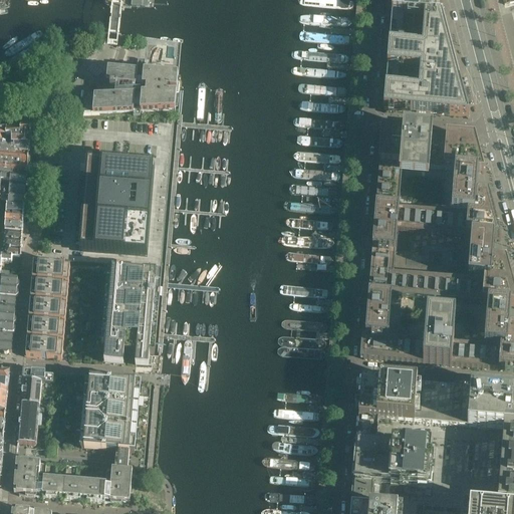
[(0,0),(0,9),(8,9),(9,8),(10,7),(11,6),(11,4),(11,3),(10,2),(8,1),(7,0),(0,0)]
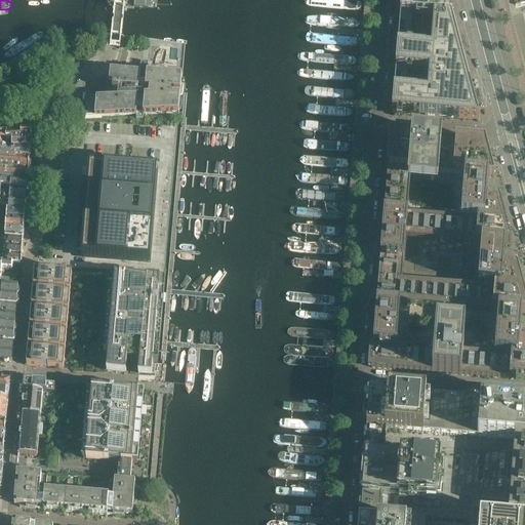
[(308,7),(358,11),(359,11),(360,11),(360,10),(361,9),(362,8),(362,7),(362,6),(362,5),(362,4),(361,3),(360,2),(359,2),(337,0),(304,0),(305,0),(304,1),(304,2),(304,3),(304,4),(305,5),(306,6),(307,7),(308,7)]
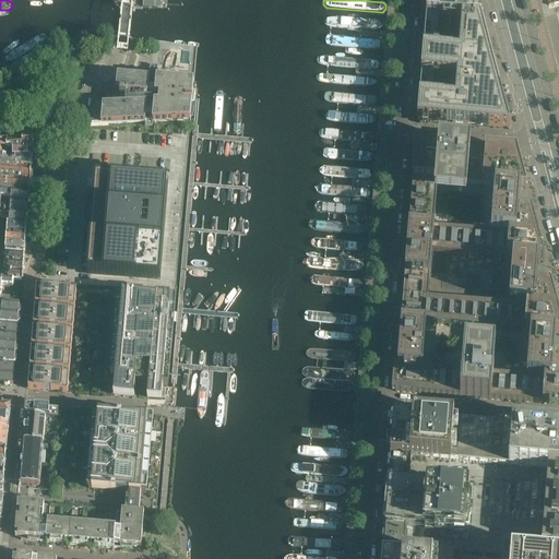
[(482,20),(476,0),(427,0),(426,15),(439,16),(461,18),(482,20)]
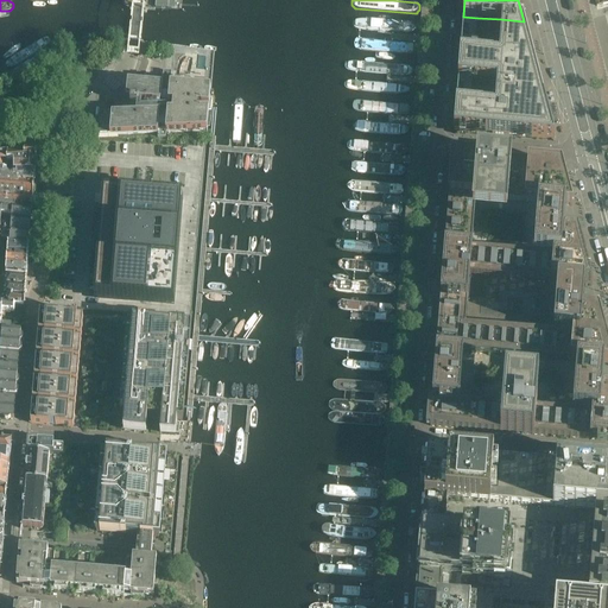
[(555,140),(524,21),(501,19),(477,18),(463,17),(461,54),(458,80),(456,106),(454,132),(555,140)]
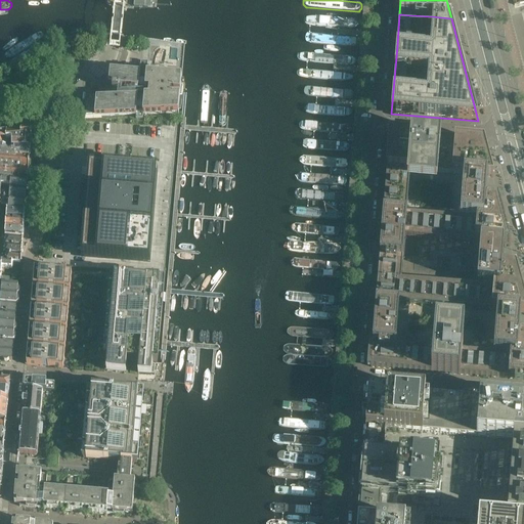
[(310,27),(311,27),(354,29),(355,29),(356,29),(357,28),(358,27),(359,27),(360,26),(360,25),(360,24),(359,23),(358,22),(357,22),(357,20),(356,20),(355,19),(354,19),(311,17),(310,17),(309,17),(308,18),(307,18),(307,19),(306,19),(306,20),(306,22),(306,23),(306,24),(306,25),(306,26),(307,26),(308,27),(309,27),(310,27)]
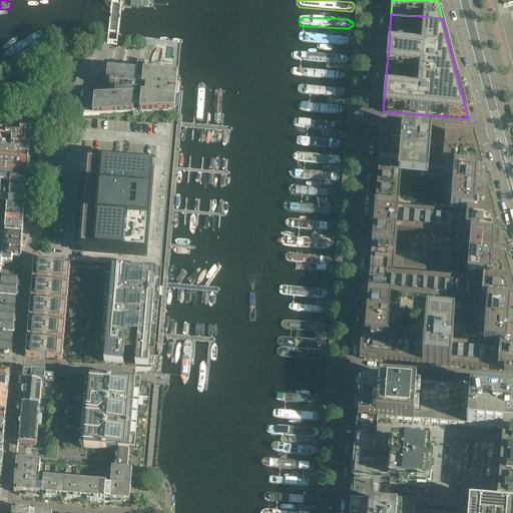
[(10,57),(42,36),(43,35),(43,34),(42,33),(41,32),(40,31),(39,31),(30,36),(8,51),(8,52),(7,53),(6,54),(5,55),(5,56),(4,57),(6,57),(7,57),(9,57),(10,57)]
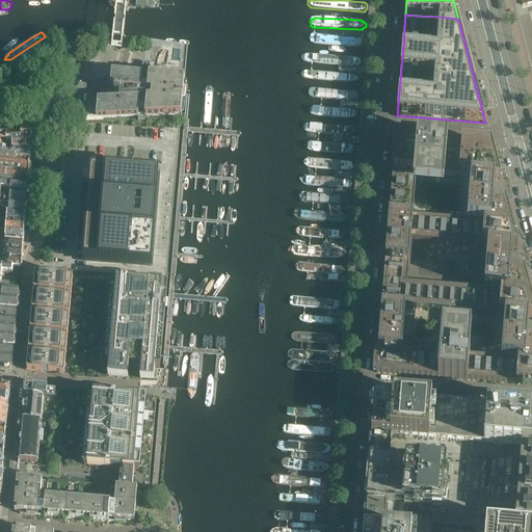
[(314,45),(361,48),(362,48),(363,47),(364,46),(364,45),(364,44),(364,43),(364,42),(363,41),(363,40),(362,40),(362,38),(314,36),(313,36),(312,37),(311,38),(311,40),(310,41),(310,42),(311,42),(311,43),(311,44),(312,44),(312,45),(313,45),(314,45)]
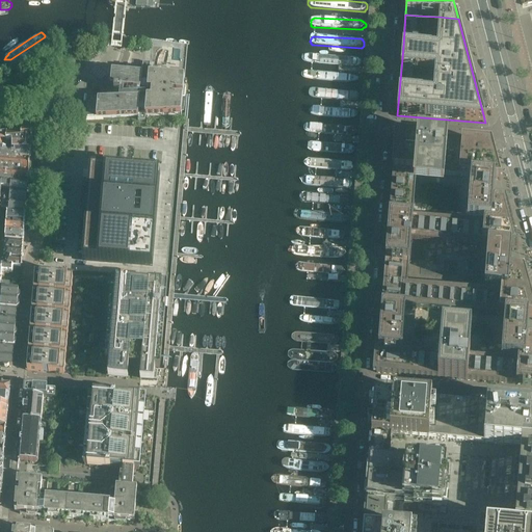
[(9,63),(9,64),(10,67),(11,68),(12,69),(14,69),(15,69),(16,69),(37,55),(40,53),(41,51),(42,49),(43,47),(40,46),(37,46),(35,46),(33,47),(11,60),(10,61),(9,62),(9,63)]
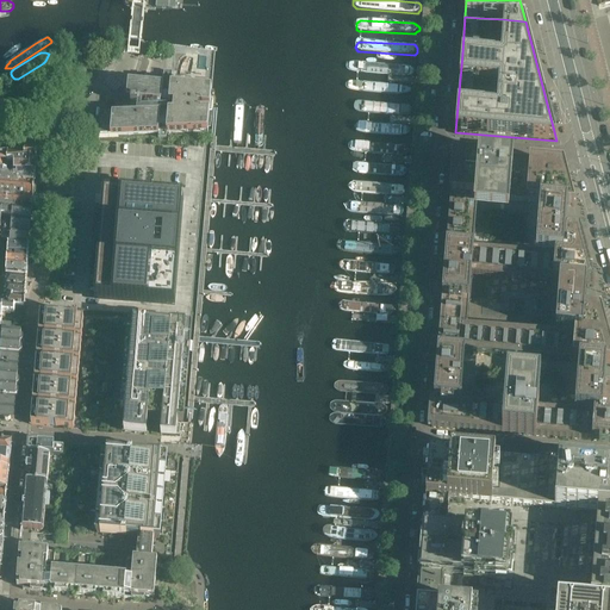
[(348,70),(349,72),(409,76),(410,75),(411,74),(412,74),(414,73),(414,72),(415,70),(414,69),(412,68),(411,67),(410,67),(409,66),(350,61),(349,61),(348,62),(347,62),(346,63),(346,64),(346,66),(346,67),(346,68),(346,69),(347,70),(348,70)]
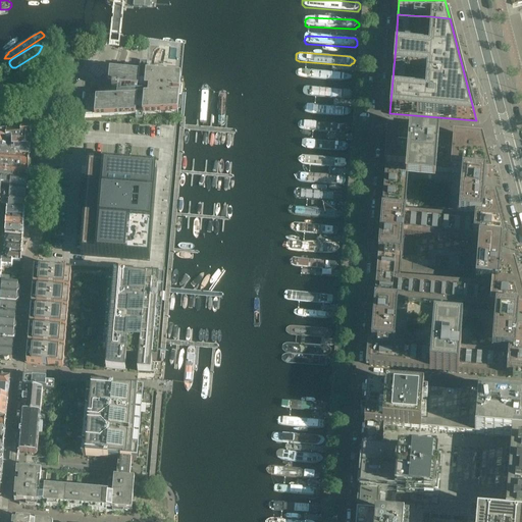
[(301,77),(302,77),(341,81),(342,81),(344,81),(346,81),(348,81),(349,80),(351,80),(353,79),(354,79),(353,77),(352,76),(351,75),(349,74),(348,74),(346,73),(345,73),(343,73),(303,69),(302,69),(301,69),(300,69),(299,69),(298,70),(297,71),(297,72),(297,73),(297,74),(297,75),(298,75),(298,76),(299,76),(299,77),(300,77),(301,77)]
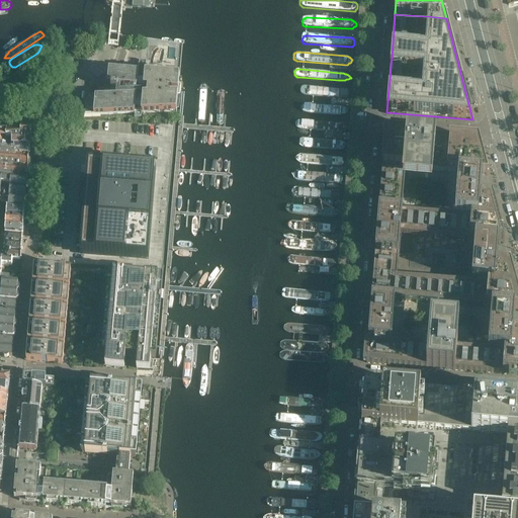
[(180,95),(181,86),(179,86),(180,77),(109,71),(107,85),(97,84),(95,94),(85,95),(83,95),(82,102),(84,101),(83,115),(135,113),(135,107),(141,106),(142,111),(142,114),(176,112),(177,109),(178,95),(180,95)]
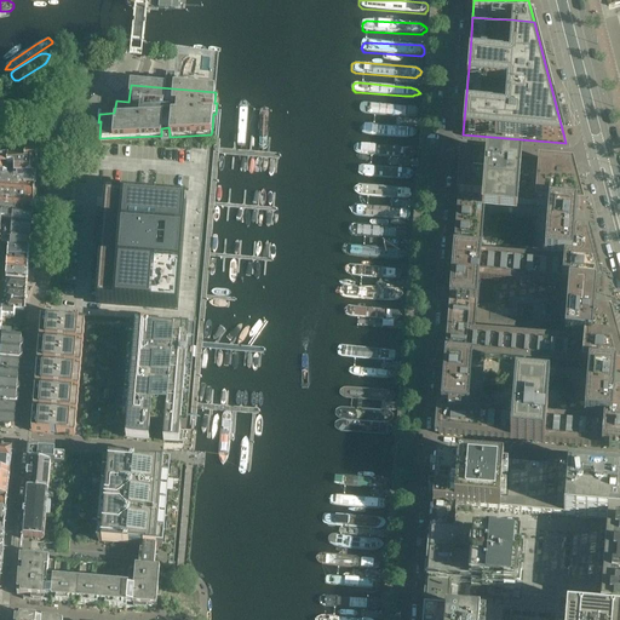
[(362,115),(413,118),(418,113),(414,107),(363,104),(362,104),(361,104),(360,105),(359,105),(359,107),(357,108),(357,109),(357,110),(357,112),(359,113),(359,114),(360,114),(361,115),(362,115)]
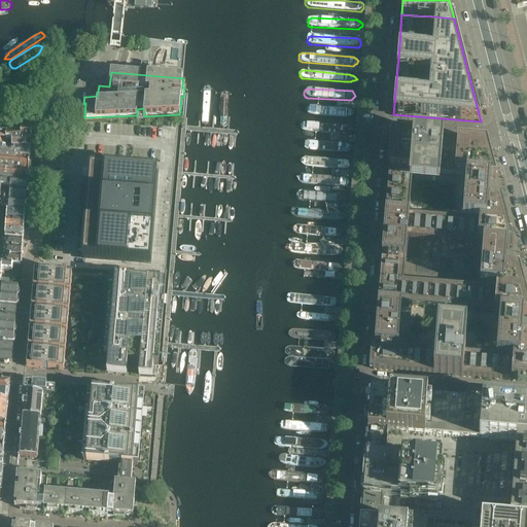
[(309,116),(310,116),(348,118),(349,118),(350,117),(351,117),(352,116),(353,116),(353,115),(354,114),(355,113),(354,112),(353,111),(353,110),(352,110),(351,109),(350,108),(349,108),(310,107),(309,107),(308,107),(307,108),(306,109),(306,110),(305,110),(305,111),(305,112),(305,113),(306,114),(307,115),(307,116),(308,116),(309,116)]
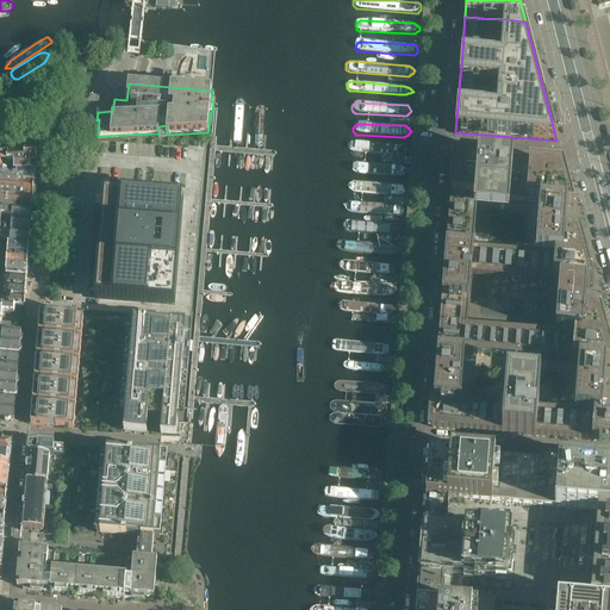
[(352,150),(400,154),(409,149),(403,143),(354,139),(352,139),(350,141),(349,141),(347,142),(346,143),(344,144),(346,145),(347,147),(348,148),(349,149),(350,149),(352,150)]
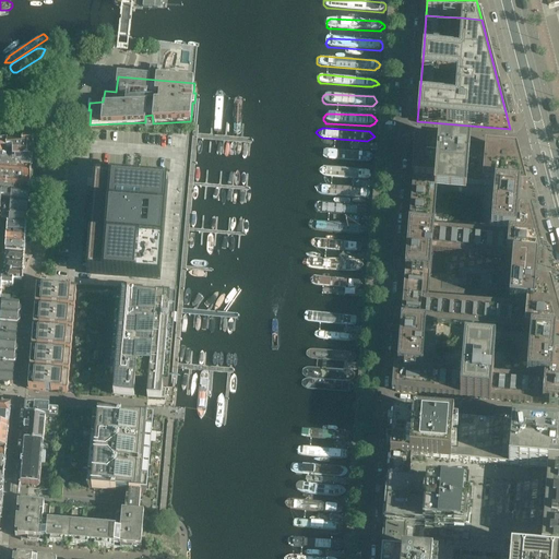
[(32,159),(34,139),(8,141),(7,157),(8,159),(9,159),(10,151),(13,151),(13,159),(32,159)]
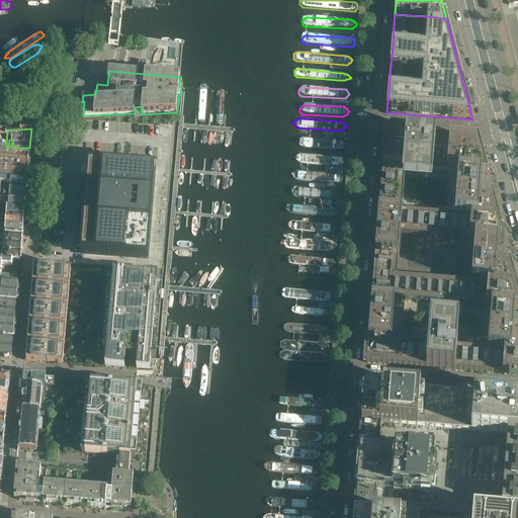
[(481,195),(482,175),(487,176),(478,141),(385,134),(366,363),(517,374),(517,330),(513,330),(515,310),(517,310),(517,293),(510,264),(497,263),(498,243),(505,243),(493,196),(481,195)]
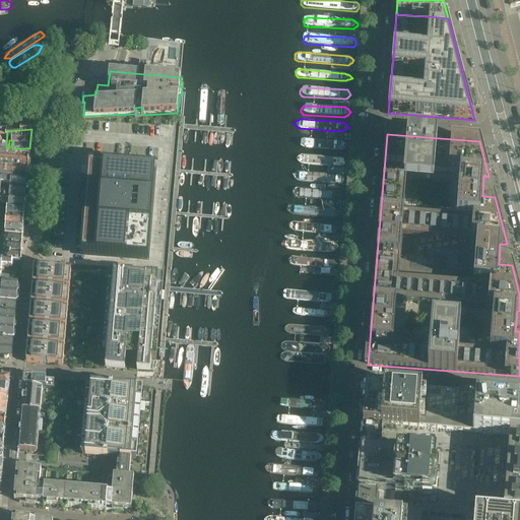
[(303,147),(344,151),(345,151),(347,150),(348,148),(348,147),(348,145),(347,144),(345,143),(305,139),(304,139),(303,140),(301,141),(301,143),(301,144),(302,146),(303,147)]
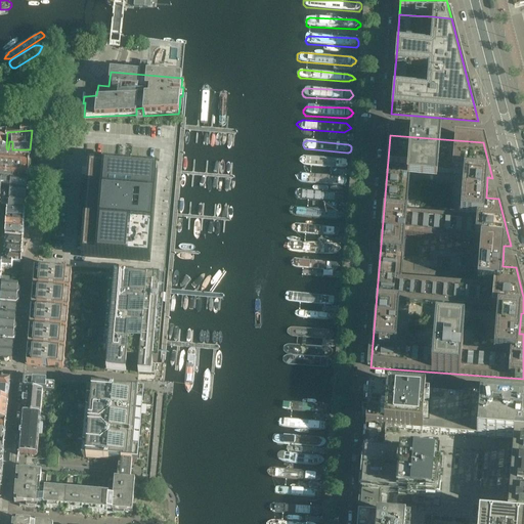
[(0,156),(29,159),(30,149),(12,149),(8,149),(7,149),(6,147),(0,146),(0,156)]
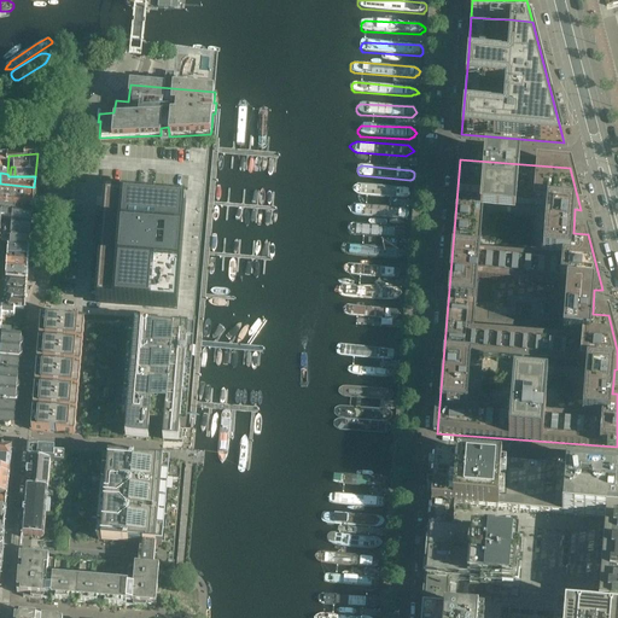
[(0,211),(33,215),(34,187),(0,184),(0,211)]
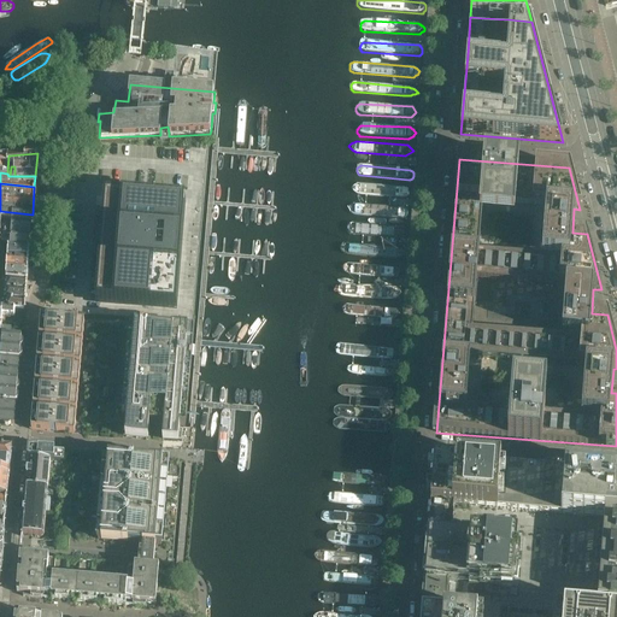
[(407,187),(358,183),(357,183),(356,184),(354,186),(353,187),(354,189),(354,191),(356,192),(358,192),(405,195),(407,197),(409,195),(410,194),(411,193),(412,192),(411,189),(411,188),(409,187),(407,187)]
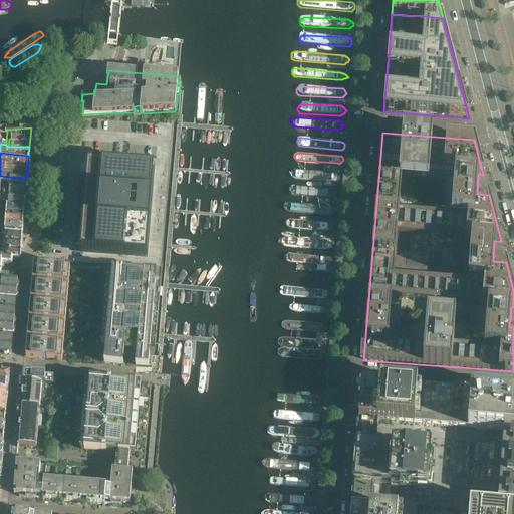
[(291,179),(293,179),(336,183),(338,183),(339,182),(340,181),(341,179),(341,178),(340,176),(339,175),(338,174),(337,174),(294,170),(292,171),(291,172),(290,173),(290,174),(290,176),(290,177),(291,179)]
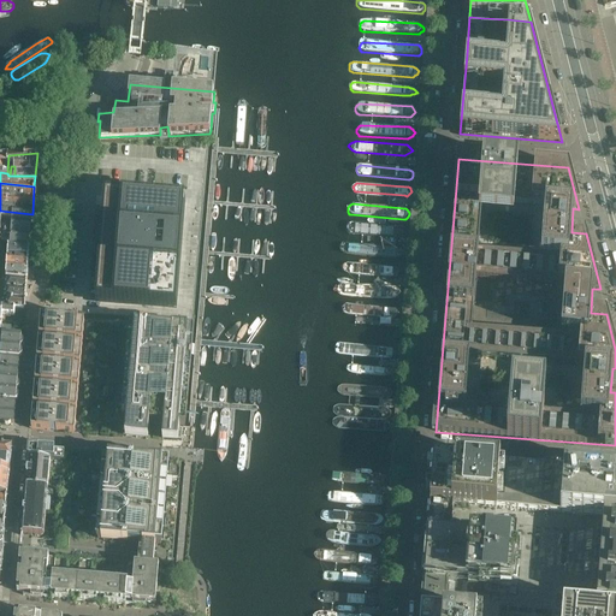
[(175,276),(177,276),(183,211),(113,207),(106,296),(169,301),(171,271),(175,271),(175,276)]
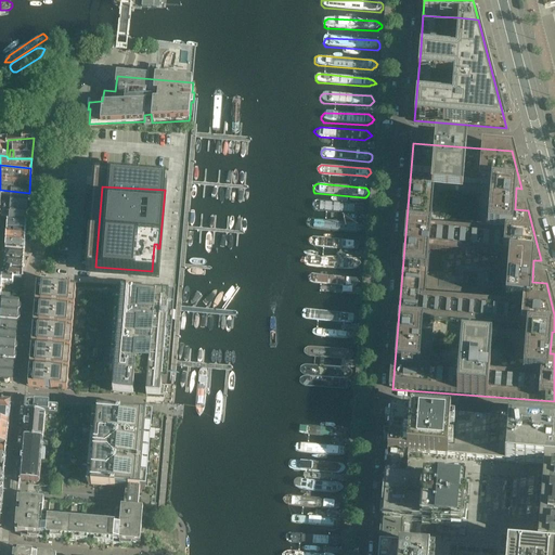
[(26,226),(28,203),(30,201),(30,197),(29,195),(29,193),(0,190),(0,222),(1,222),(4,222),(8,224),(26,226)]
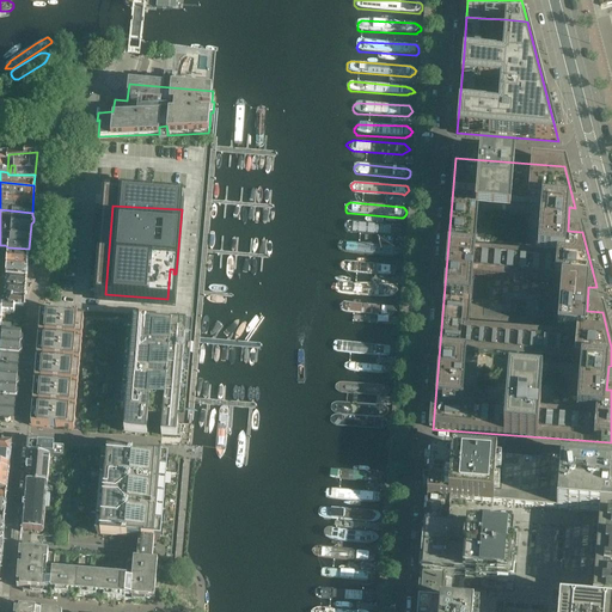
[(347,232),(401,237),(402,236),(403,234),(404,233),(404,232),(404,230),(403,228),(402,227),(402,226),(349,222),(347,222),(346,224),(344,225),(343,226),(343,228),(344,230),(346,232),(347,232)]
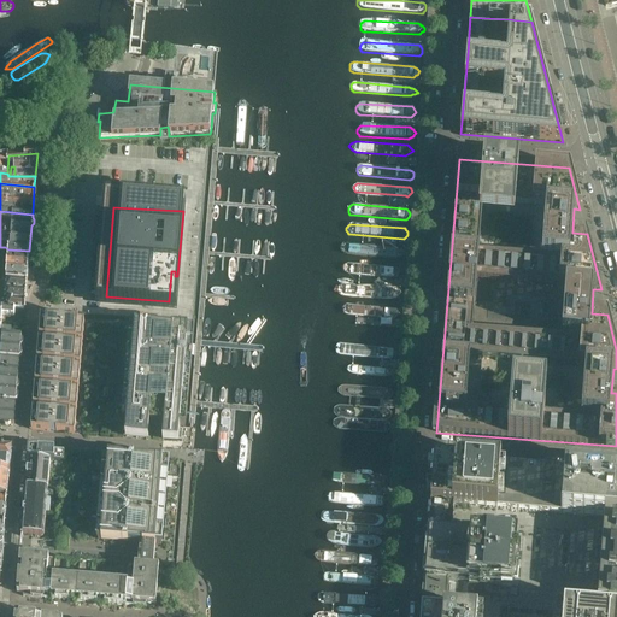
[(351,250),(357,254),(405,259),(406,250),(357,245),(351,250)]
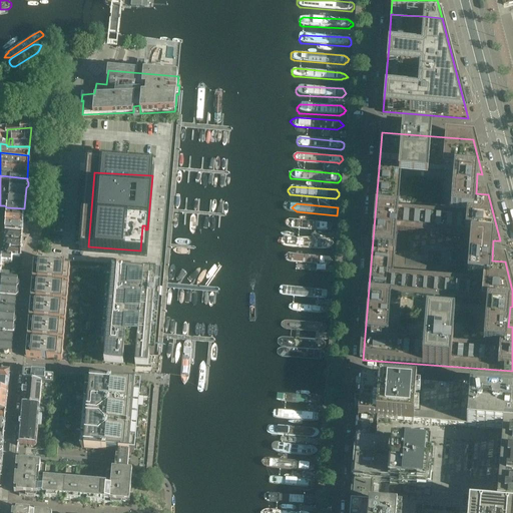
[(24,217),(24,208),(7,207),(6,215),(24,217)]
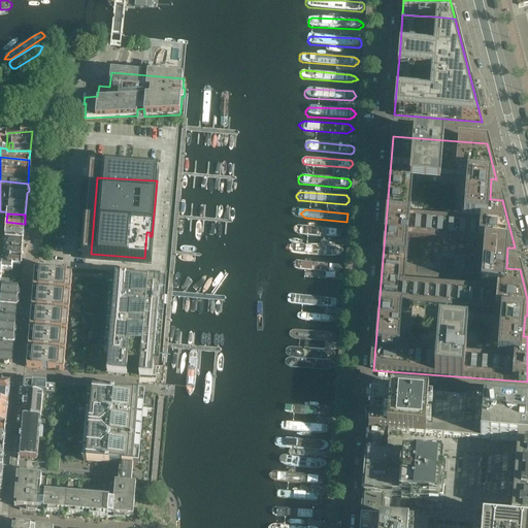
[(24,232),(25,224),(6,222),(5,230),(24,232)]
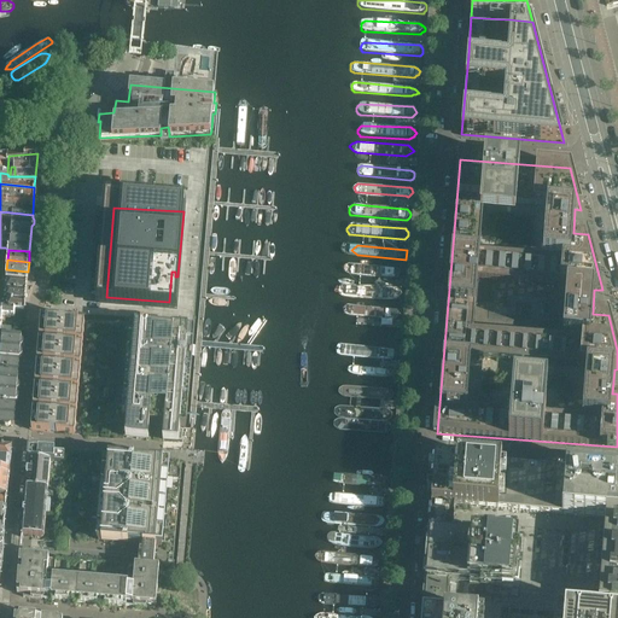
[(400,269),(350,263),(349,263),(347,263),(345,264),(344,267),(343,268),(344,270),(344,273),(347,274),(348,275),(400,278),(401,277),(402,275),(402,274),(402,272),(401,270),(400,269)]
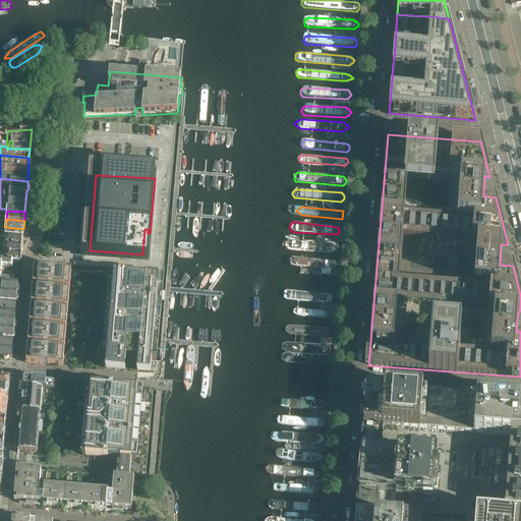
[(22,237),(23,229),(5,227),(5,235),(22,237)]
